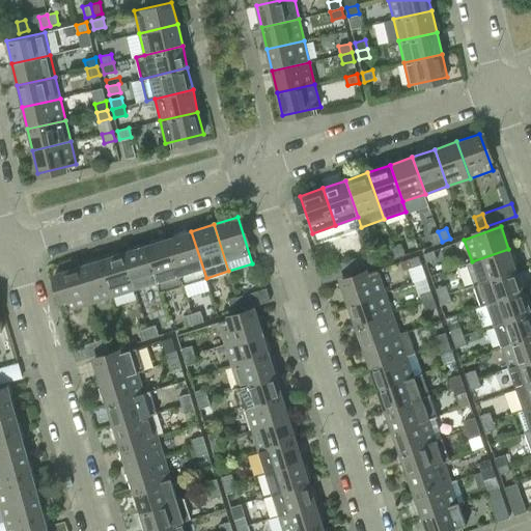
[(206,278),(191,231),(169,238),(184,285),(206,278)]
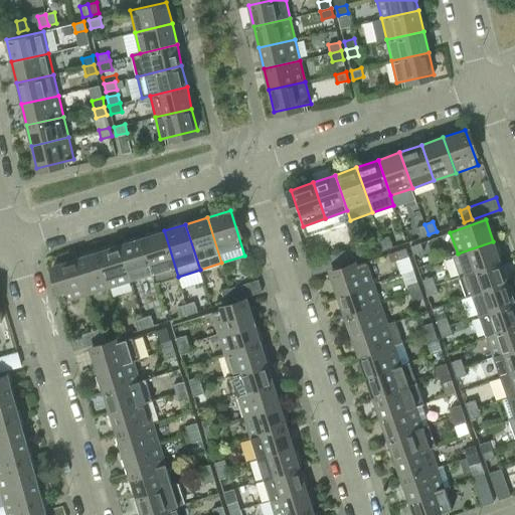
[(428,234),(424,224),(416,227),(419,237),(428,234)]
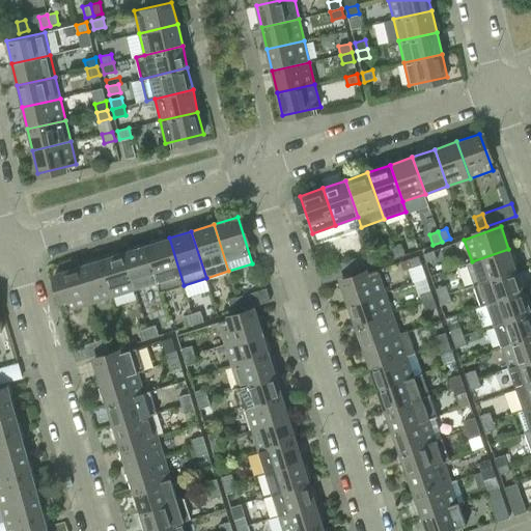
[(169,238),(146,245),(158,282),(157,282),(160,292),(184,285),(169,238)]
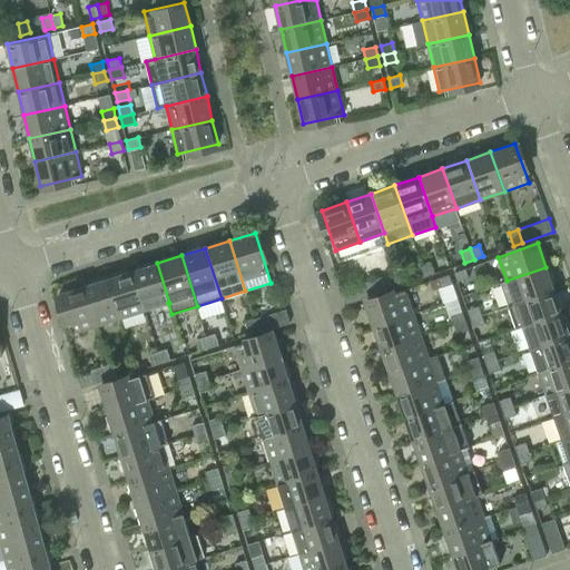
[(431,262),(422,265),(425,276),(435,273),(431,262)]
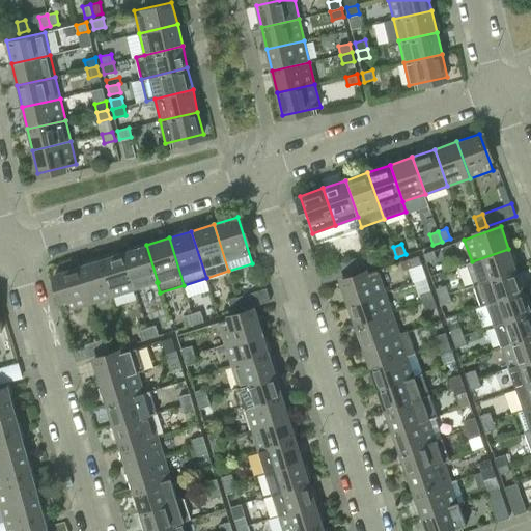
[(146,245),(123,252),(135,289),(157,282),(158,282),(146,245)]
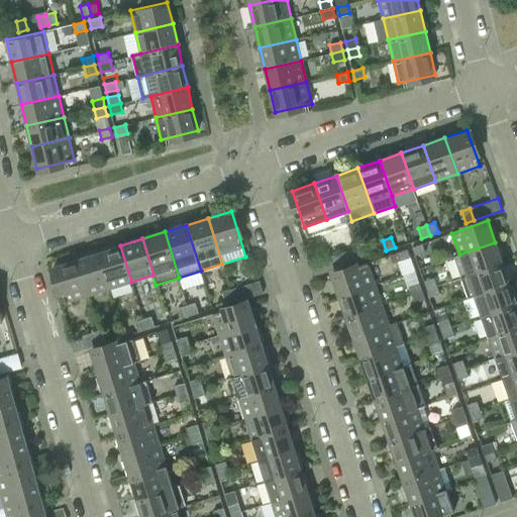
[(386,250),(383,240),(375,243),(378,253),(386,250)]
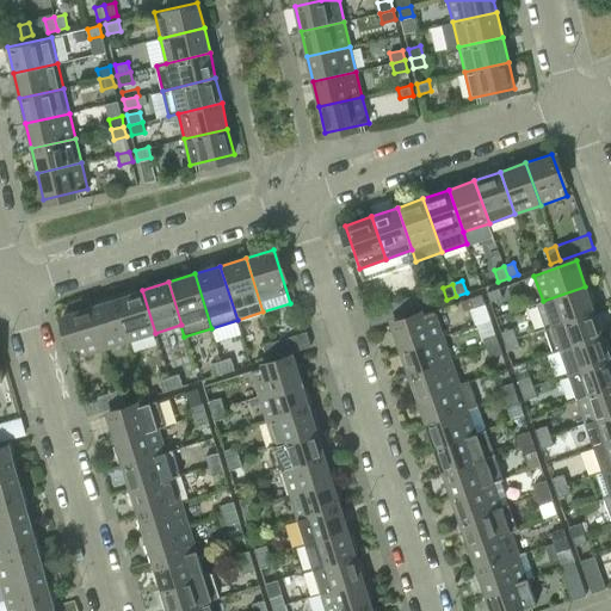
[(585,287),(543,301),(551,325),(593,310),(585,287)]
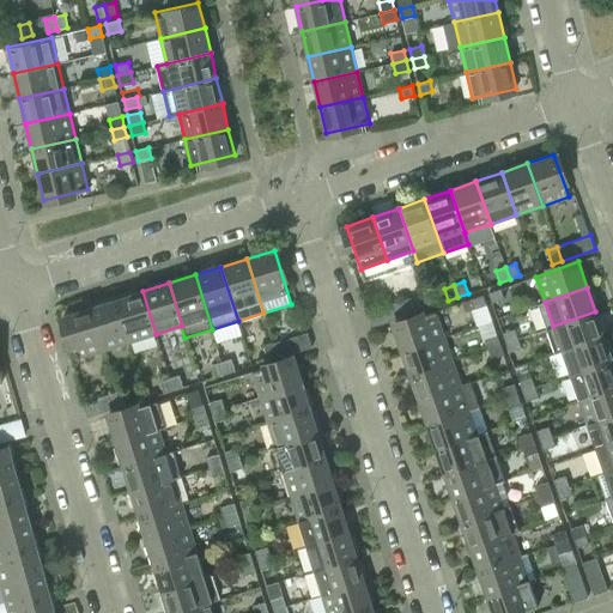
[(492,303),(504,298),(501,289),(489,293),(492,303)]
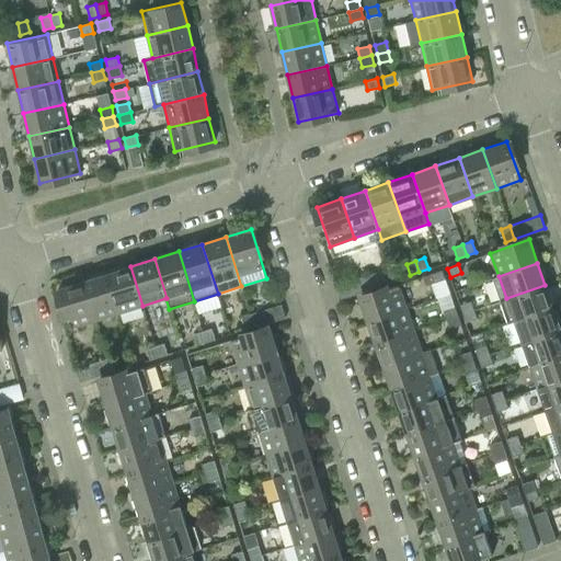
[(130,266),(106,274),(118,313),(142,306),(130,266)]
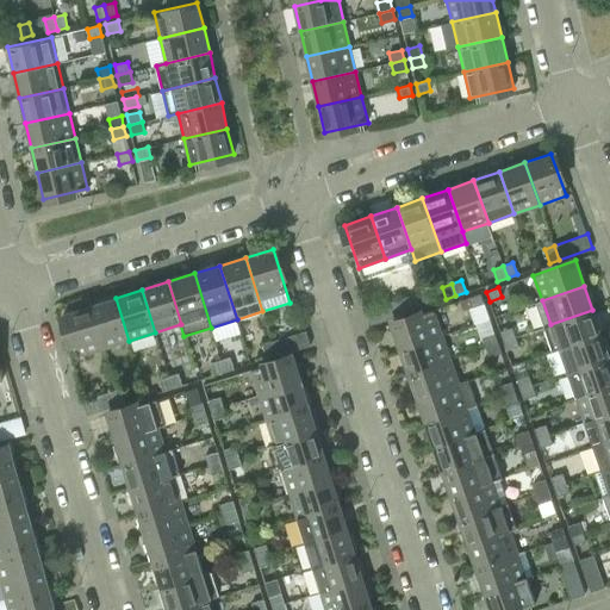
[(480,293),(468,298),(472,307),(484,303),(480,293)]
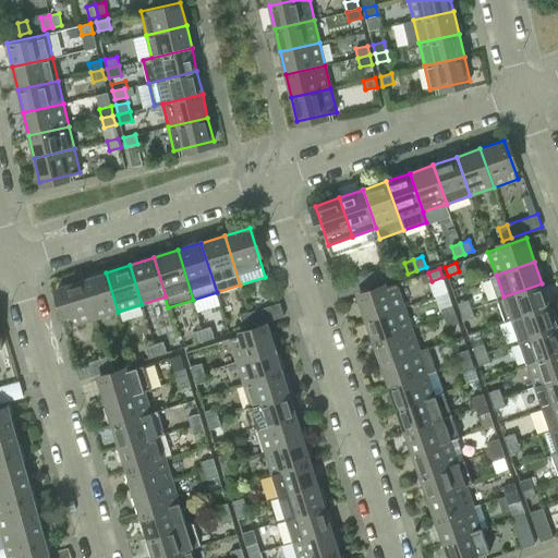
[(374,270),(365,274),(370,287),(378,283),(374,270)]
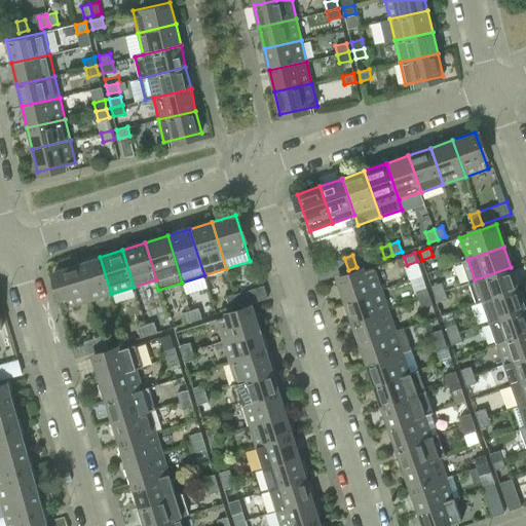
[(100,257),(77,263),(89,300),(111,294),(100,257)]
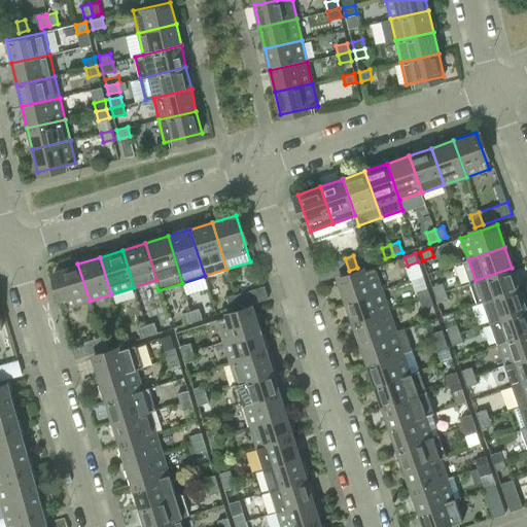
[(320,281),(349,271),(345,258),(316,269),(320,281)]
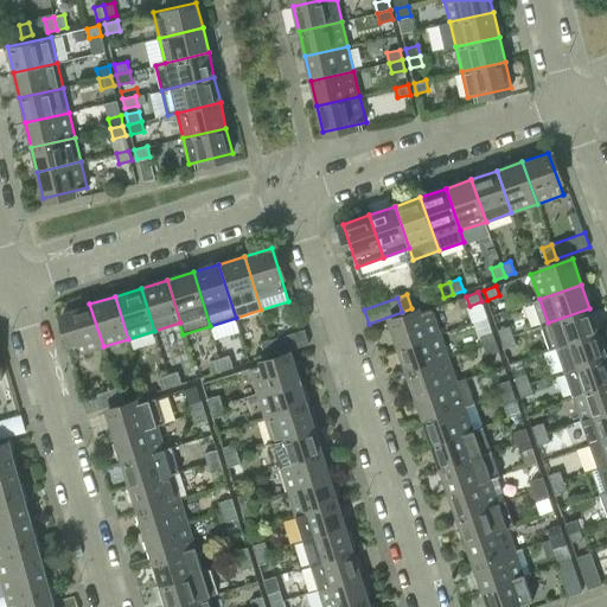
[(76,355),(103,346),(89,304),(63,313),(76,355)]
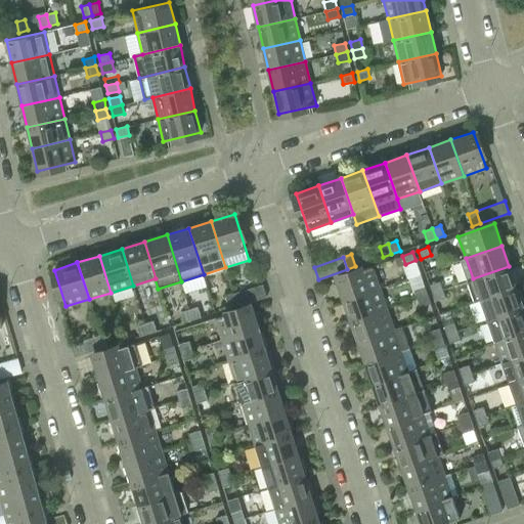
[(373,266),(336,278),(343,300),(380,288),(373,266)]
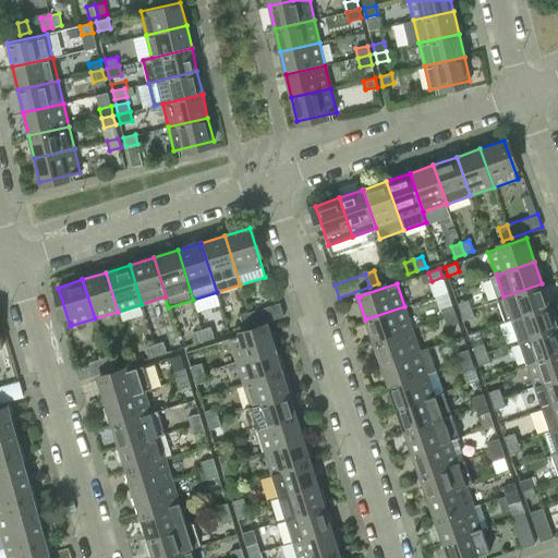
[(542,283),(504,296),(498,299),(506,322),(511,319),(550,305),(542,283)]
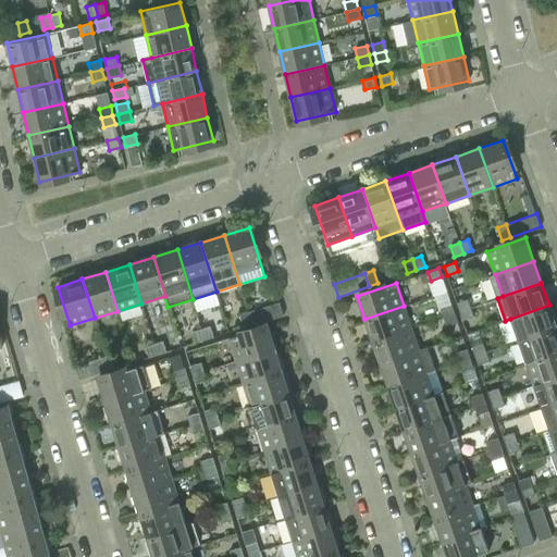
[(457,302),(459,311),(471,308),(468,298),(457,302)]
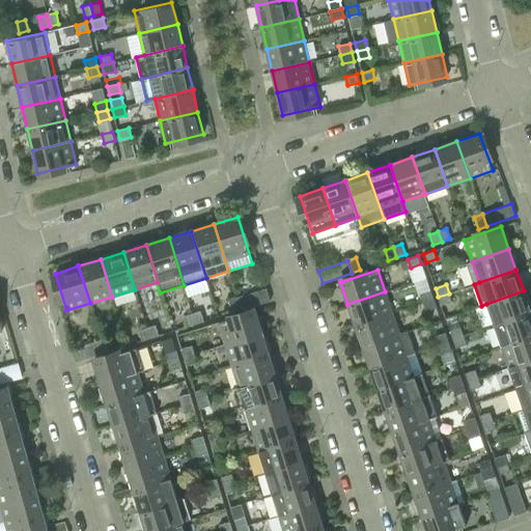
[(267,287),(236,297),(241,310),(271,301),(267,287)]
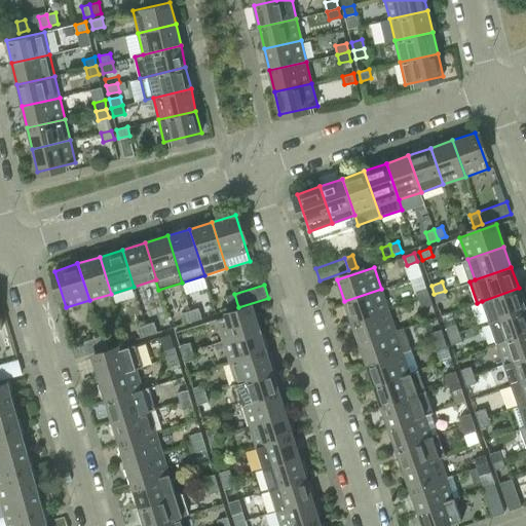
[(416,291),(419,299),(429,296),(426,287),(416,291)]
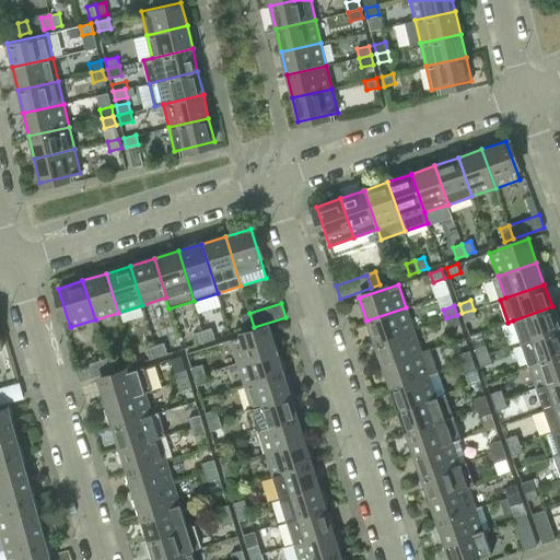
[(552,306),(513,321),(521,342),(559,329),(552,306)]
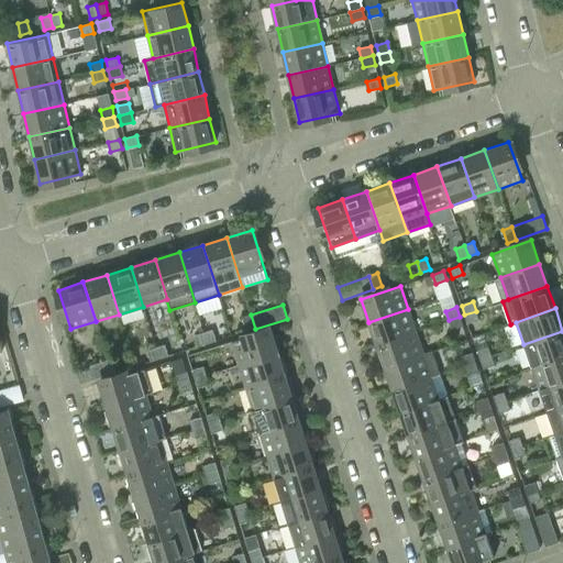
[(408,309),(368,322),(376,345),(416,331),(408,309)]
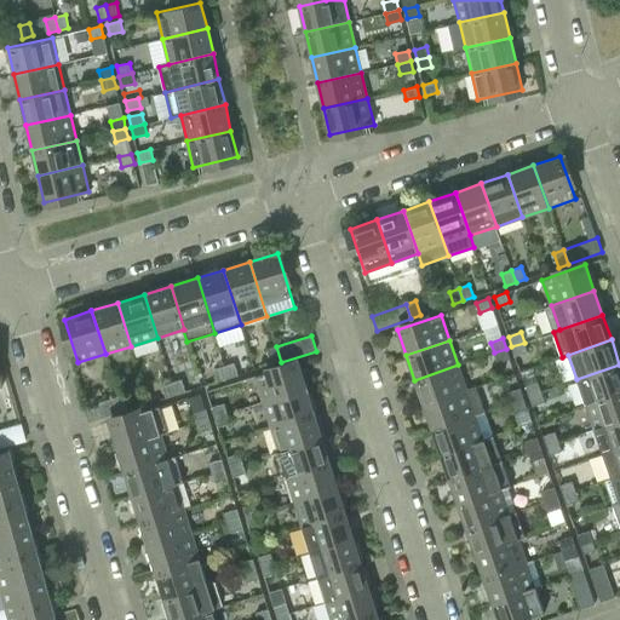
[(524,343),(511,346),(515,356),(527,352),(524,343)]
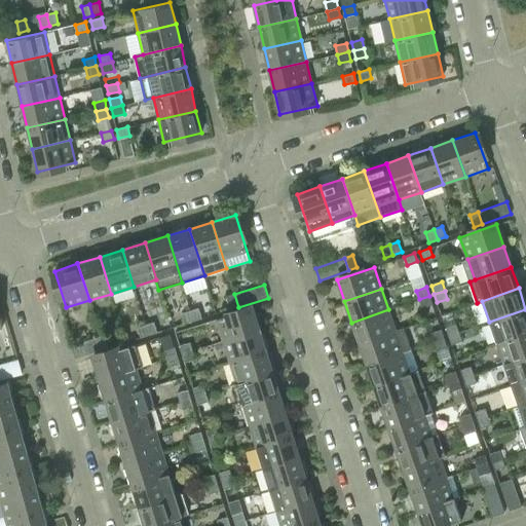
[(238,307),(234,294),(226,297),(230,309),(238,307)]
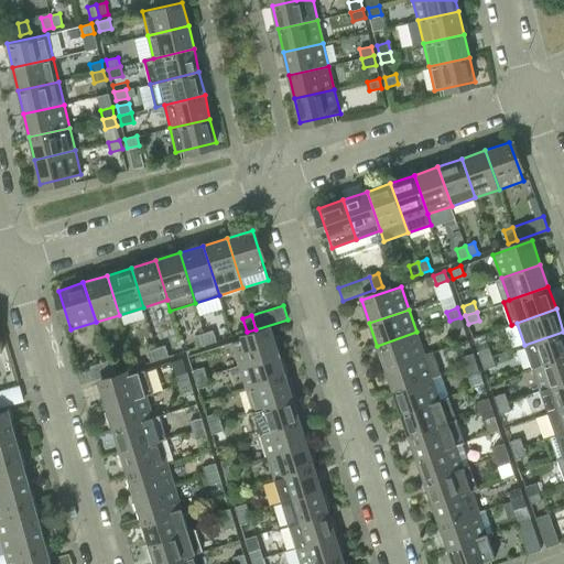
[(461,317),(449,321),(452,329),(464,326),(461,317)]
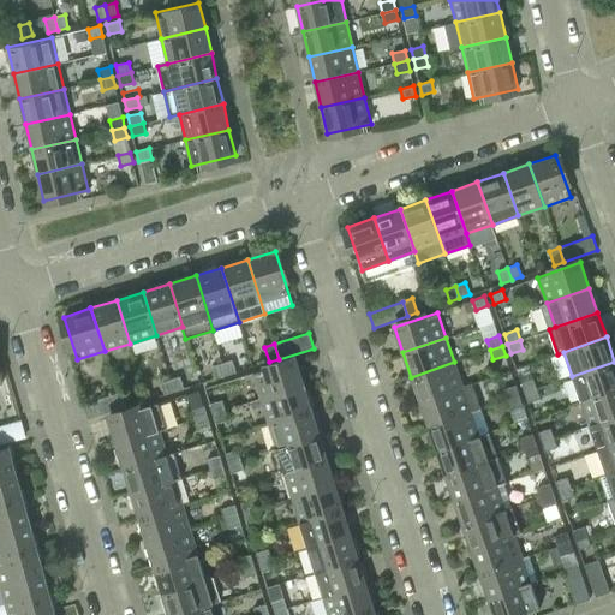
[(232,359),(222,363),(226,375),(237,372),(232,359)]
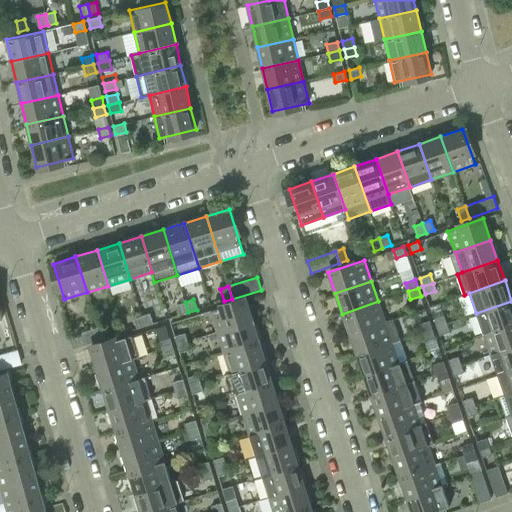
[(210,310),(217,332),(253,320),(246,299),(210,310)]
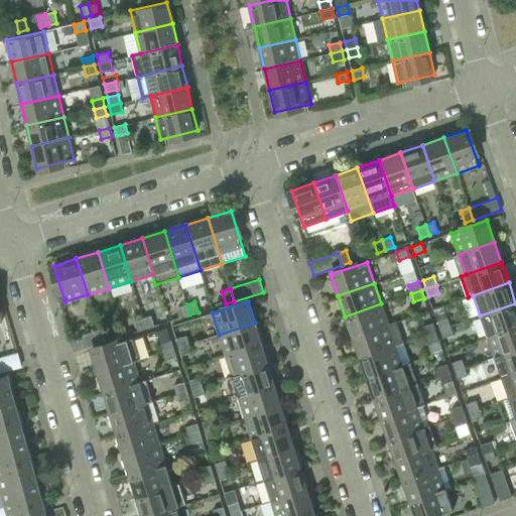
[(388,325),(381,304),(381,303),(345,316),(353,337),(388,325)]
